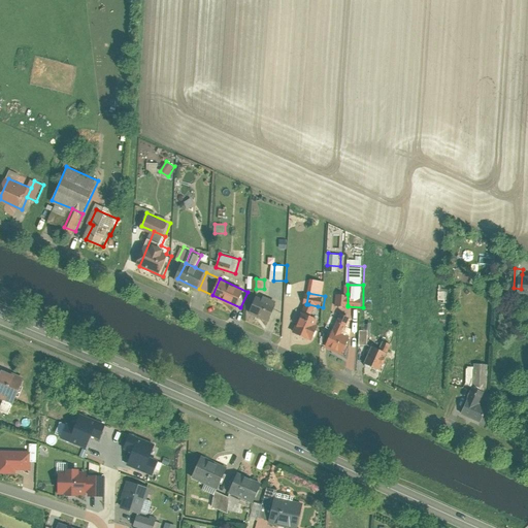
[(259,294),(252,311),(271,321),(279,303),(259,294)]
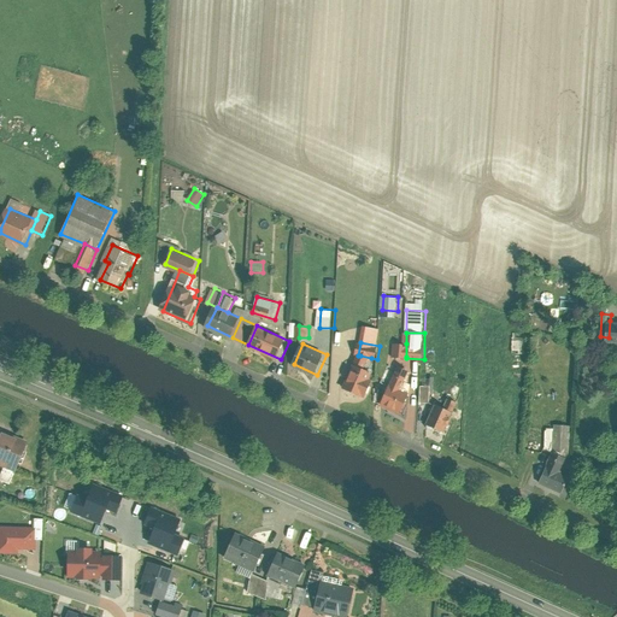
[(406,357),(406,344),(394,344),(394,356),(406,357)]
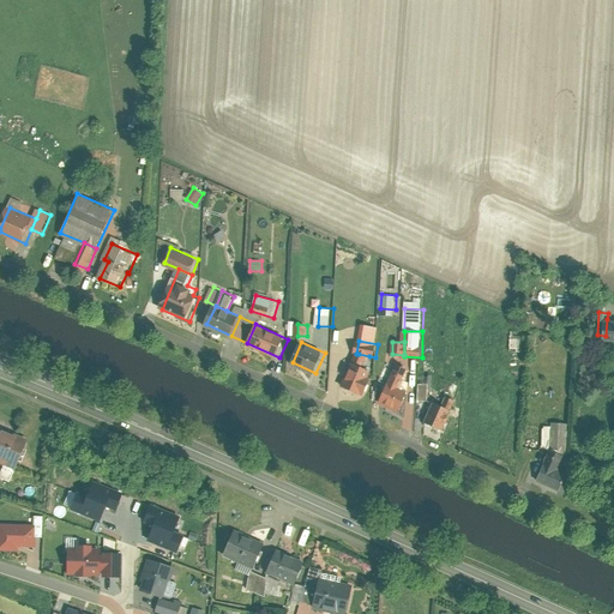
[(355,361),(344,386),(366,396),(374,377),(371,375),(374,369),(355,361)]
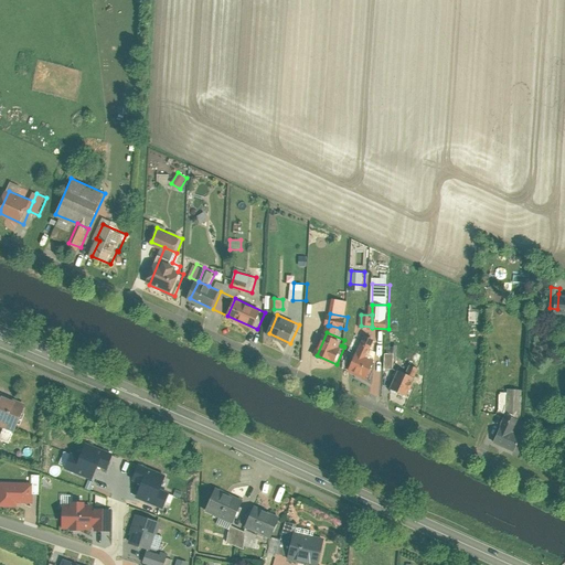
[(358,353),(369,359),(377,339),(365,333),(358,353)]
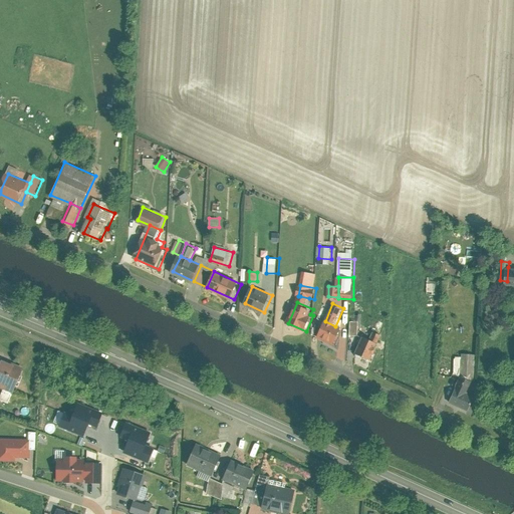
[(325,321),(318,336),(336,344),(343,329),(335,326),(325,321)]
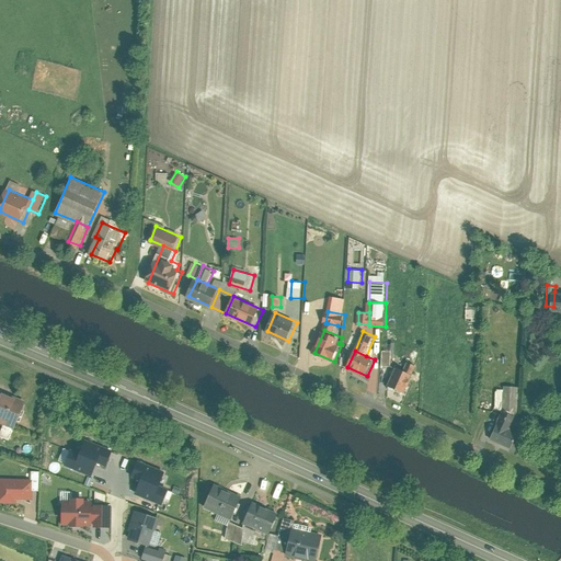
[(392,351),(385,351),(384,366),(392,366),(392,351)]
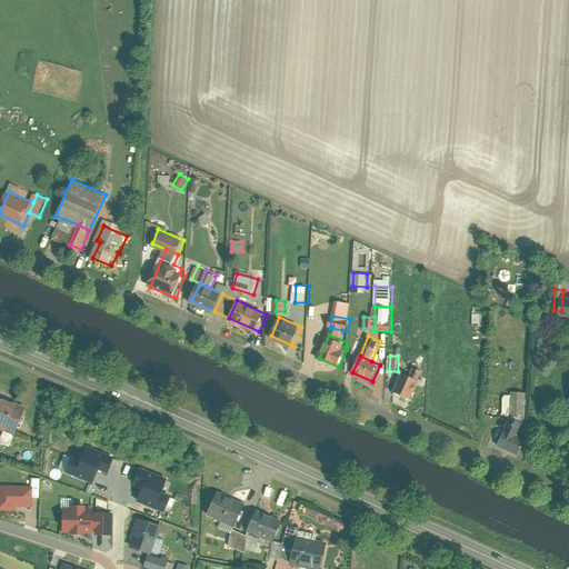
[(416,366),(412,375),(421,378),(425,369),(416,366)]
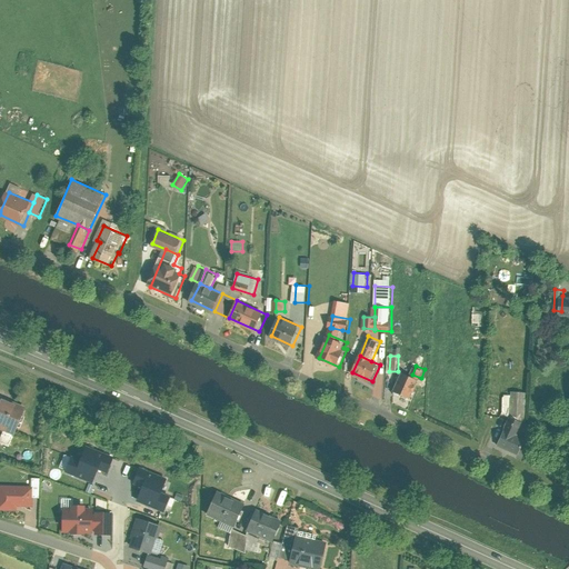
[(403,371),(395,392),(412,400),(421,378),(412,375),(403,371)]
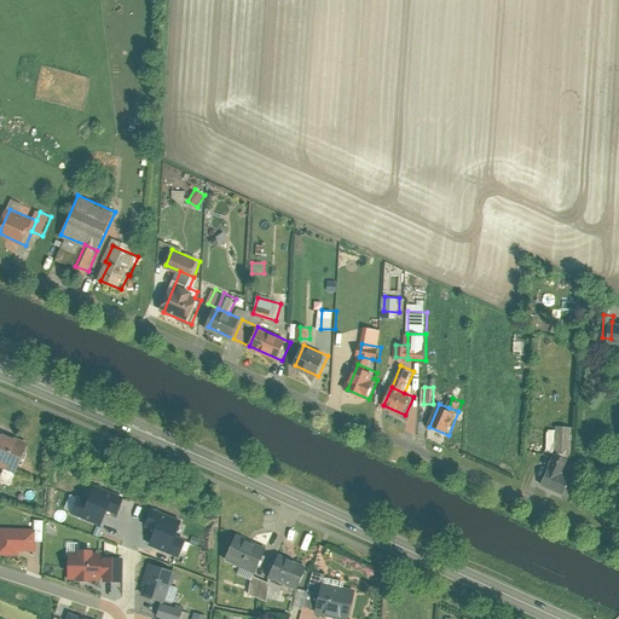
[(28,445),(0,433),(0,469),(16,475),(28,445)]
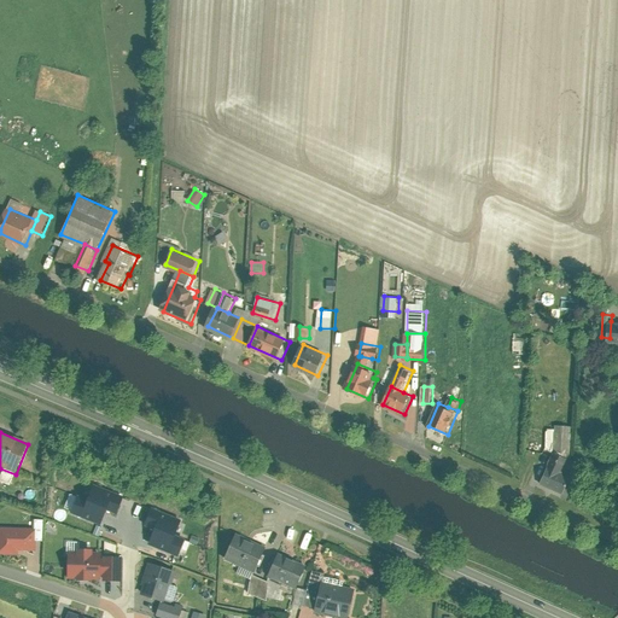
[(554,453),(541,483),(566,495),(573,478),(561,473),(567,459),(554,453)]
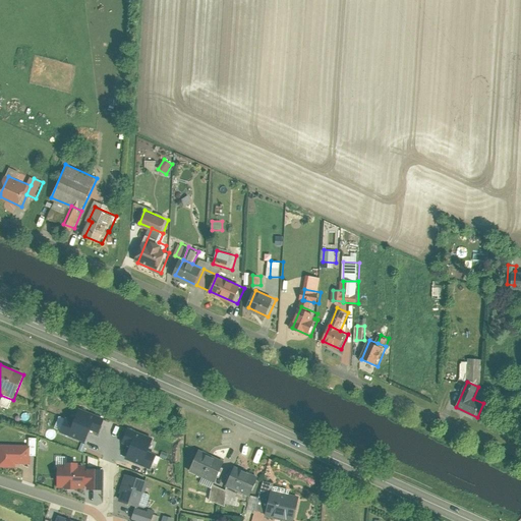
[(103,418),(78,408),(66,436),(91,447),(103,418)]
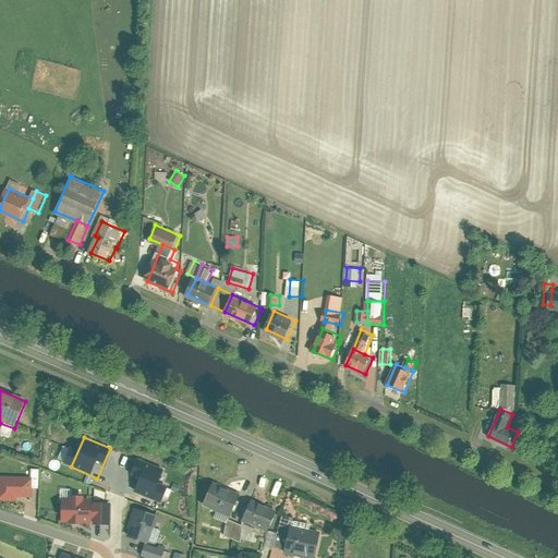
[(169,482),(143,471),(133,494),(160,505),(169,482)]
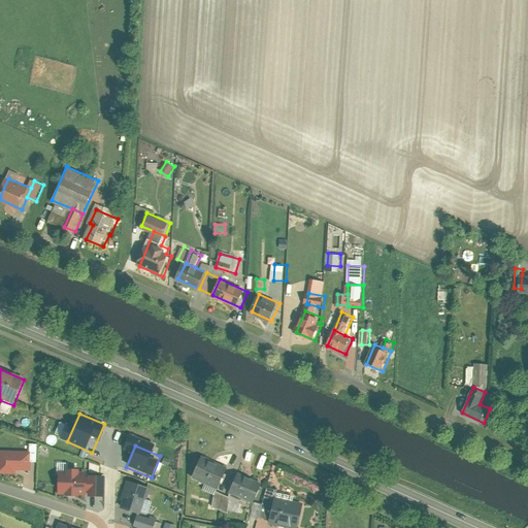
[(31,453),(0,452),(0,474),(15,475),(15,472),(30,472),(31,453)]
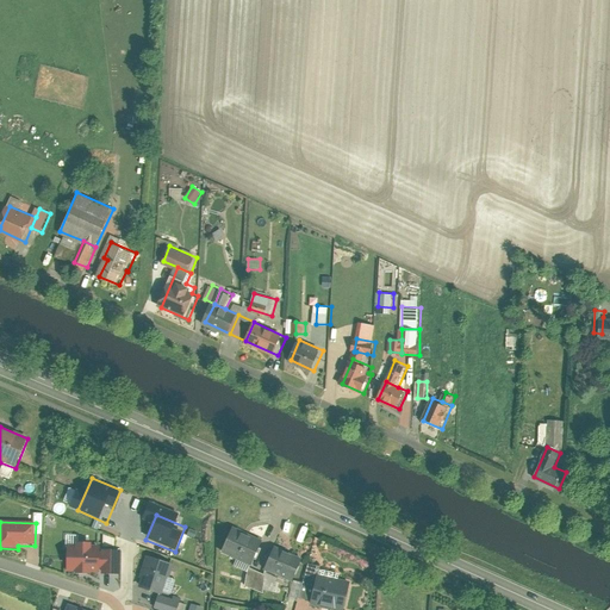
[(251,567),(262,542),(234,530),(223,554),(251,567)]
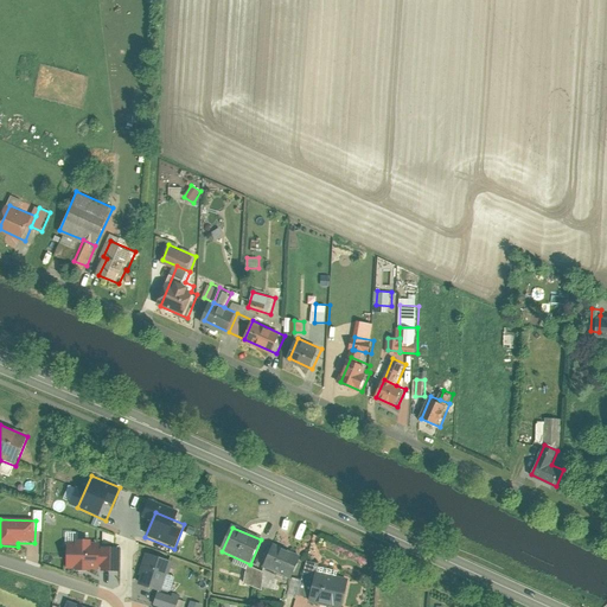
[(68,547),(66,572),(100,572),(100,567),(102,567),(102,573),(120,573),(121,549),(102,549),(102,551),(100,551),(100,548),(91,548),(91,543),(76,542),(76,548),(68,547)]
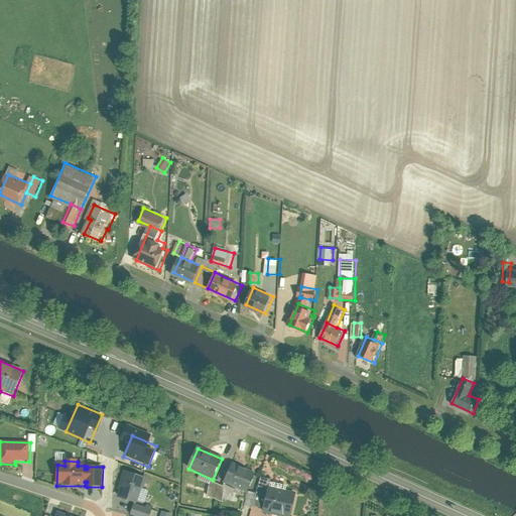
[(248,494),(256,475),(233,464),(224,483),(248,494)]
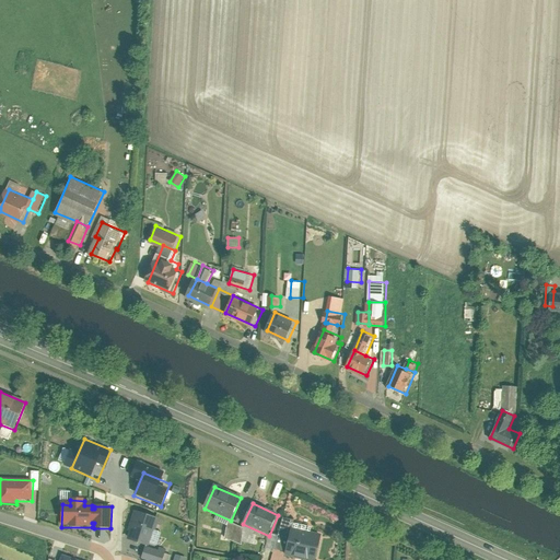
[(130,533),(128,540),(150,548),(159,520),(135,512),(128,532),(130,533)]
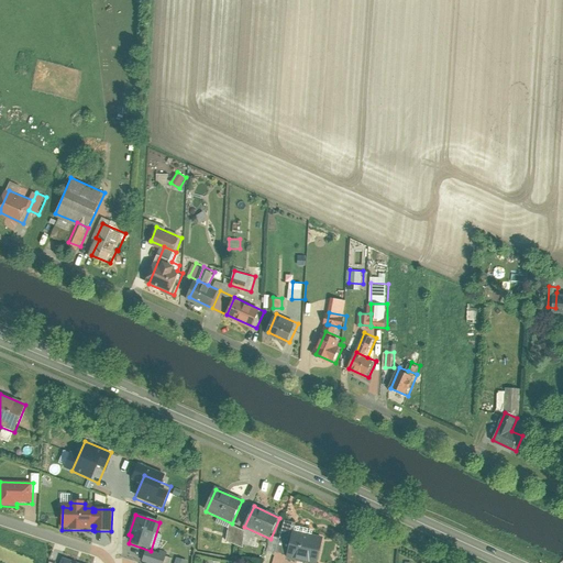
[(285,521),(276,553),(287,556),(296,525),(285,521)]
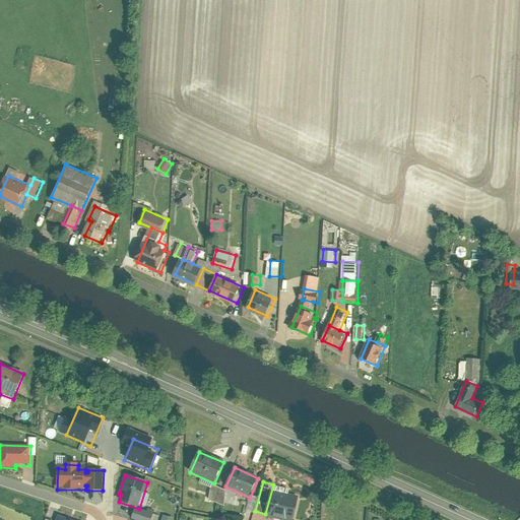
[(225,492),(213,486),(207,498),(220,504),(225,492)]
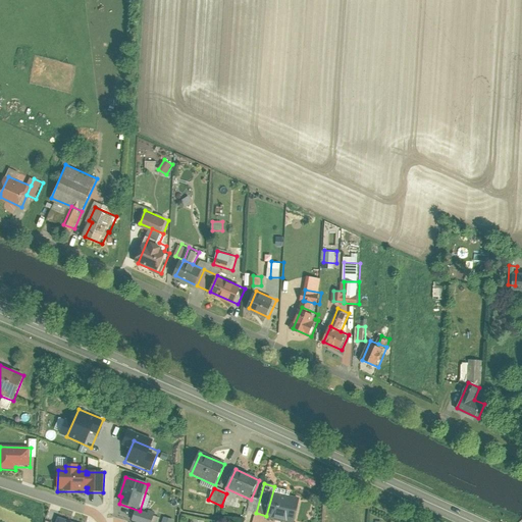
[(272,492),(266,518),(280,521),(294,521),(300,500),(272,492)]
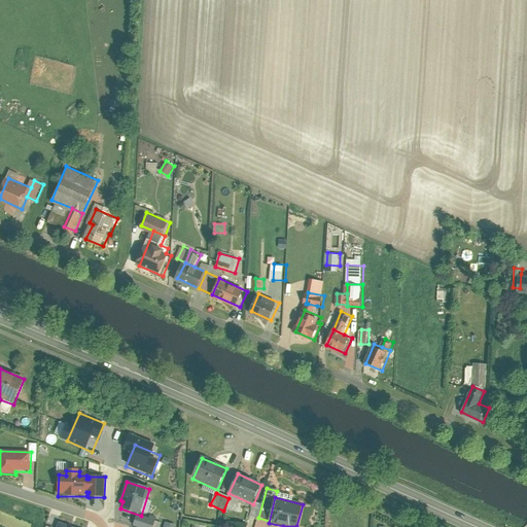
[(261,505),(254,502),(249,518),(257,521),(261,505)]
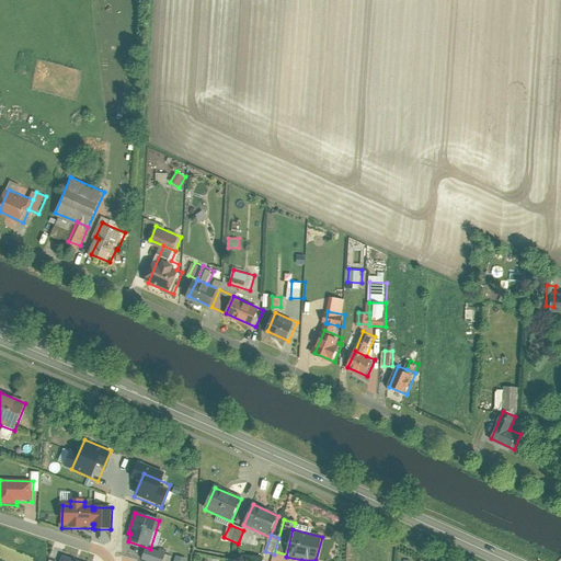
[(163,560),(165,554),(146,549),(141,560),(163,560)]
